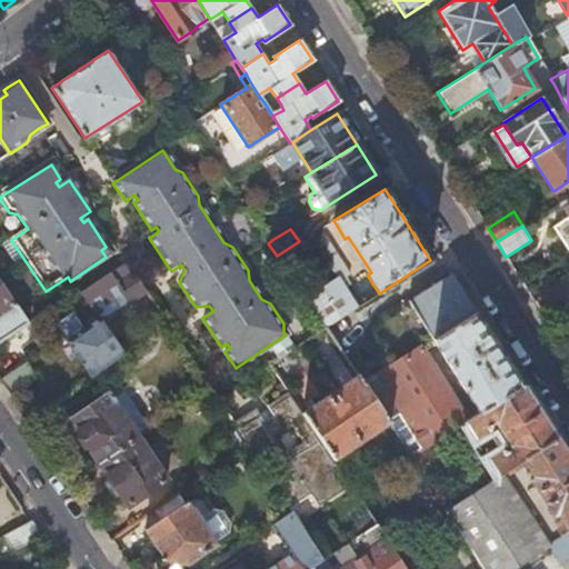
[(338,279),(339,280),(345,277),(348,275),(321,232),(317,246),(338,279)]
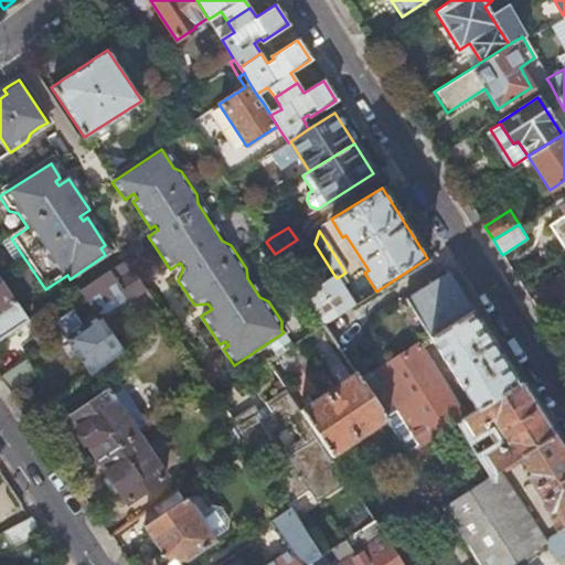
[(109,253),(105,245),(100,248),(105,255),(109,253)]
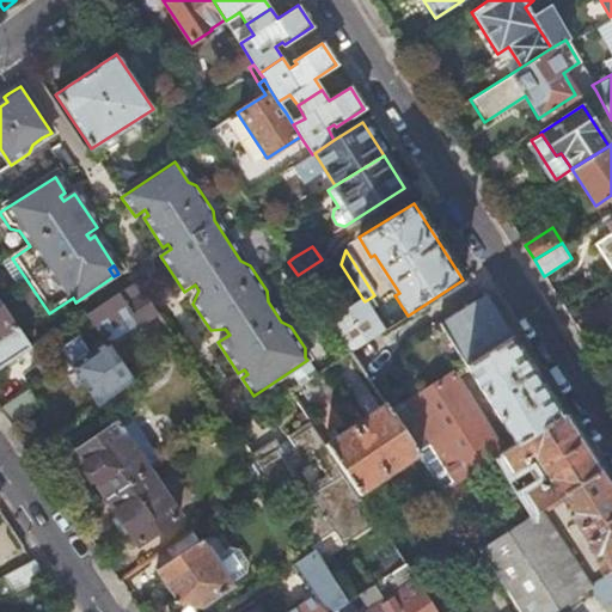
[(130,316),(150,303),(141,289),(135,281),(116,293),(130,316)]
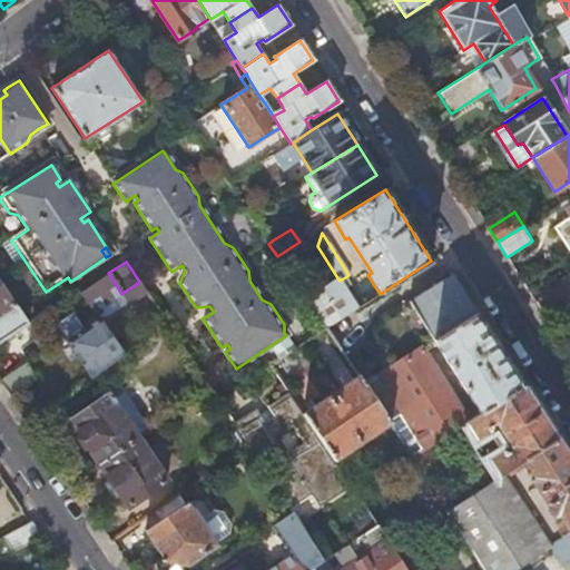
[(94,312),(121,294),(108,273),(80,292),(94,312)]
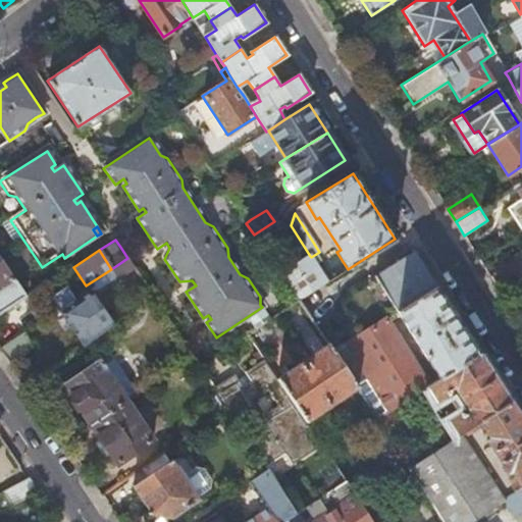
[(440,378),(479,354),(414,251),(413,250),(373,275),(418,345),(415,348),(417,351),(421,349),(440,378)]
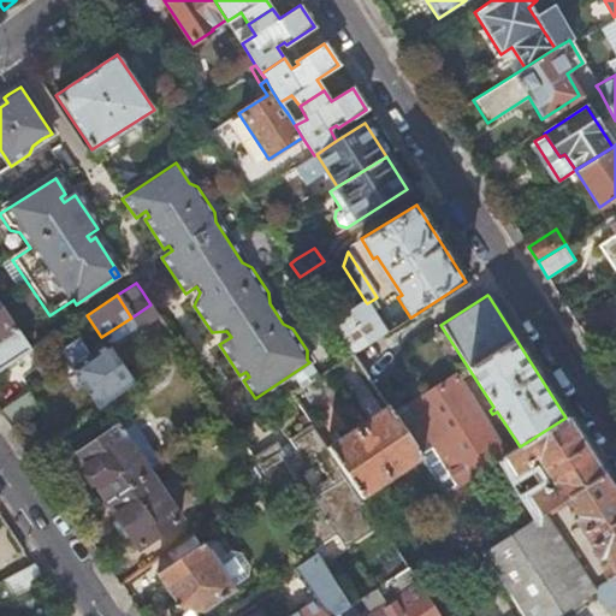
[(385,333),(392,329),(373,300),(367,303),(385,333)]
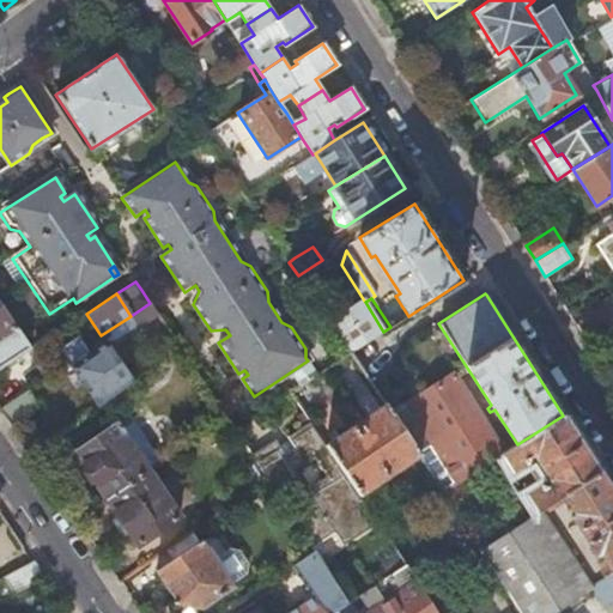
[(0,368),(31,347),(30,346),(0,301),(0,368)]
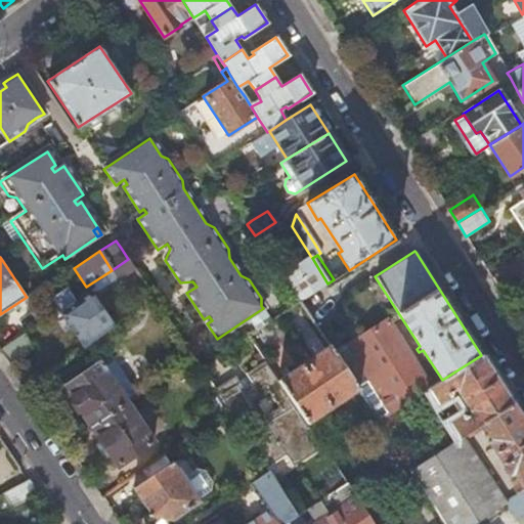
[(280,275),(299,303),(318,290),(328,284),(312,258),(311,257),(280,275)]
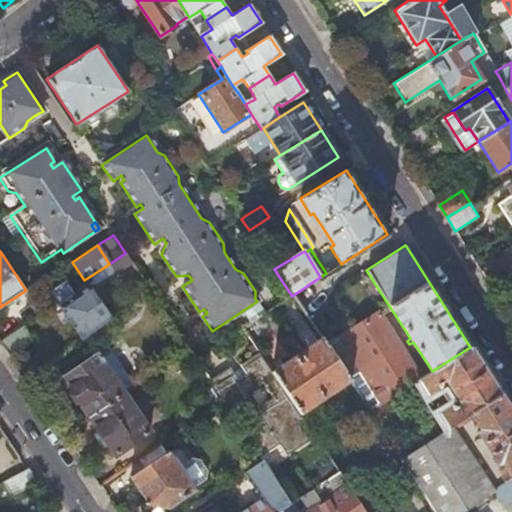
[(511,265),(506,256),(481,271),(491,286),(511,272),(511,265)]
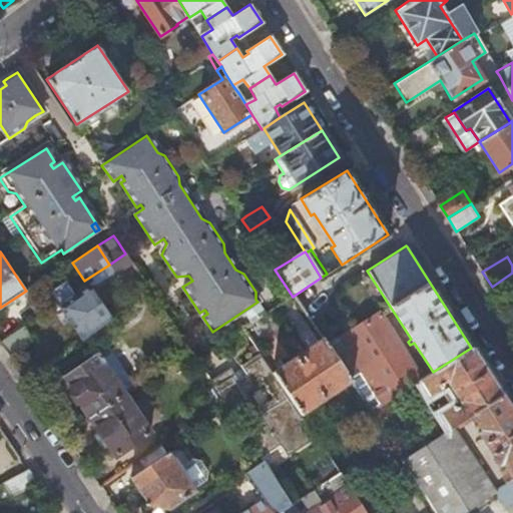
[(110,319),(88,287),(59,307),(81,339),(110,319)]
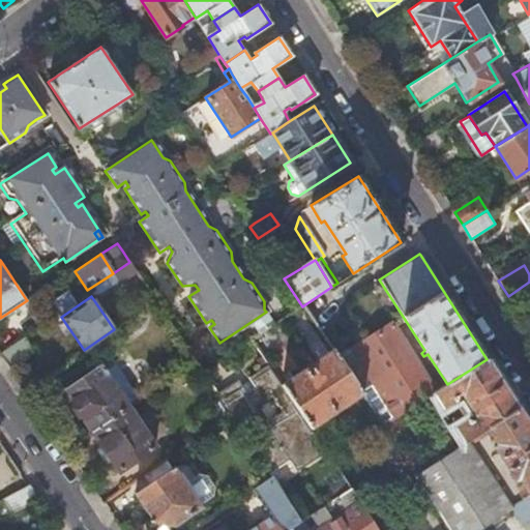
[(433,393),(437,391),(393,322),(336,359),(360,395),(381,427),(433,393)]
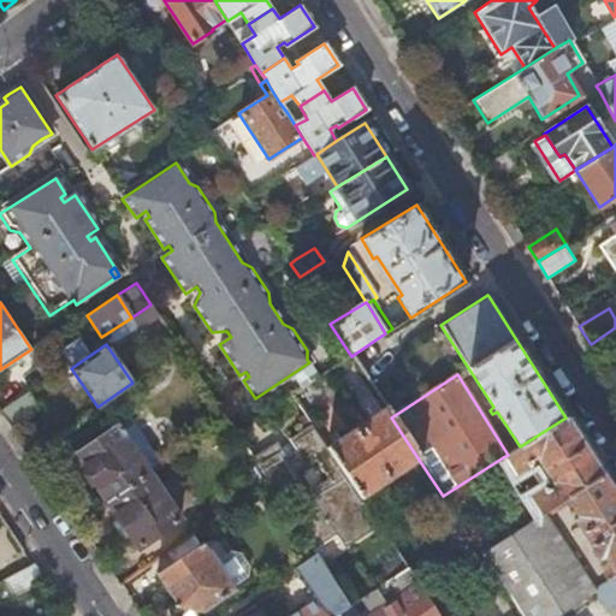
[(13,378),(0,386),(0,412),(27,394),(13,378)]
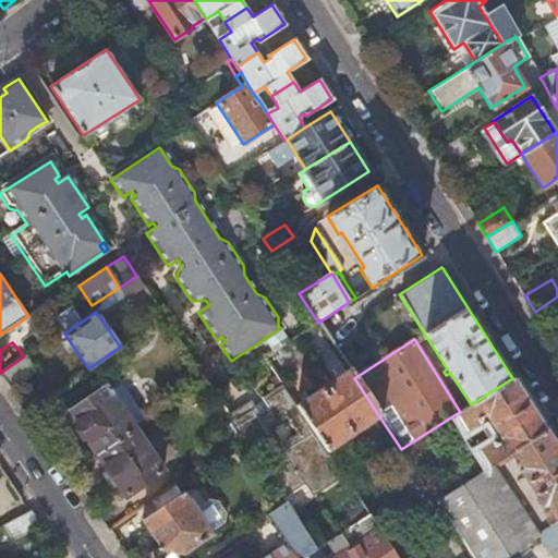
[(24,356),(0,373),(0,374),(11,388),(37,371),(26,355),(24,356)]
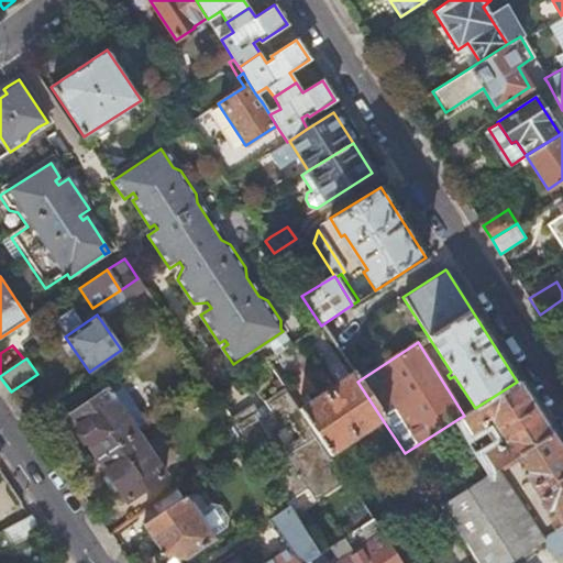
[(383,420),(357,382),(352,373),(328,388),(335,398),(330,401),(323,390),(298,408),(330,455),(383,420)]
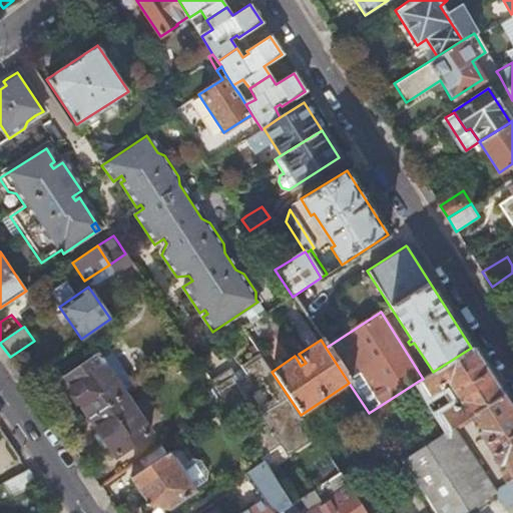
[(471,414),(501,395),(471,348),(433,372),(423,379),(419,381),(428,396),(441,388),(442,382),(446,380),(461,403),(457,406),(451,405),(439,413),(449,428),(454,425),(471,414)]
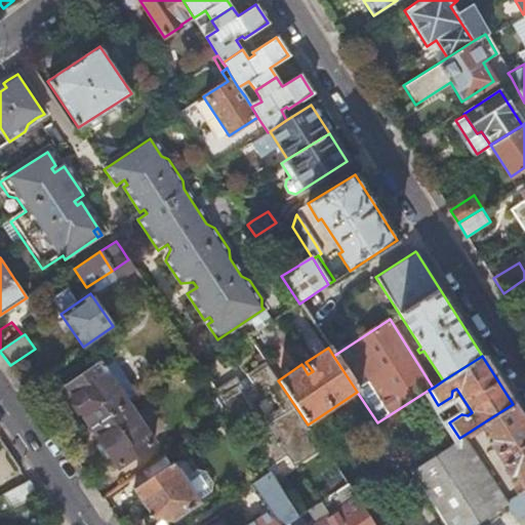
[(313,371),(306,362),(301,364),(308,374),(313,371)]
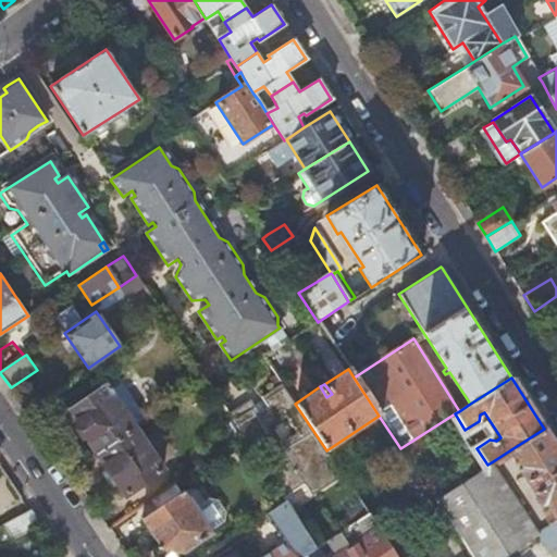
[(97,454),(134,428),(106,385),(67,411),(97,454)]
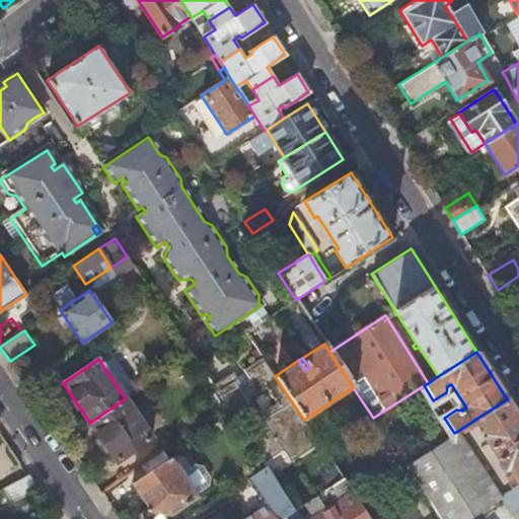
[(216,392),(226,408),(265,464),(284,451),(291,463),(320,444),(317,439),(304,420),(275,376),(264,359),(243,372),(249,381),(241,387),(232,374),(213,387),(216,392)]
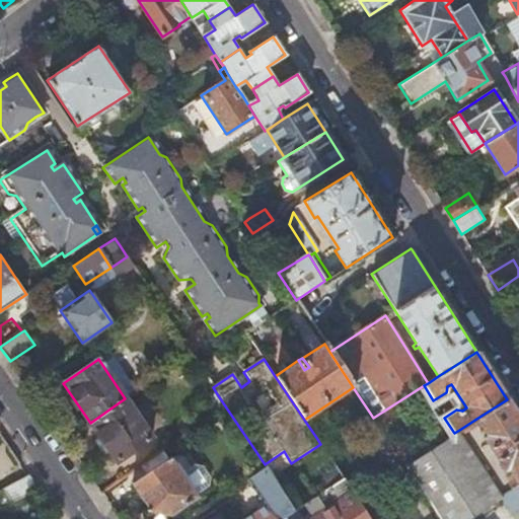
[(213,416),(226,408),(216,392),(204,400),(213,416)]
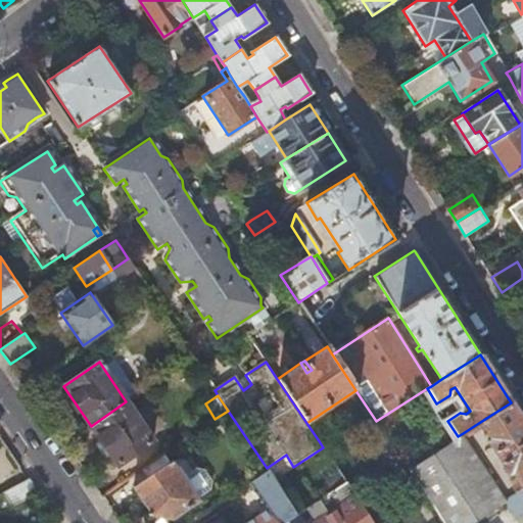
[(153,441),(126,401),(91,426),(119,466),(153,441)]
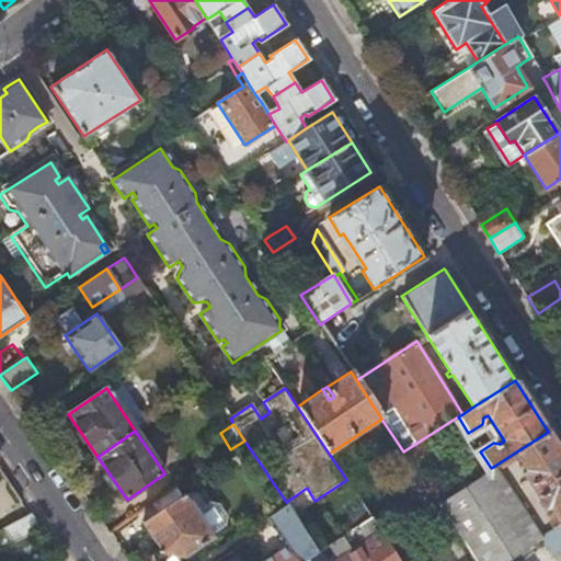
[(553,528),(560,523),(560,453),(548,432),(515,453),(527,469),(523,472),(549,514),(552,512),(557,518),(550,523),(553,528)]
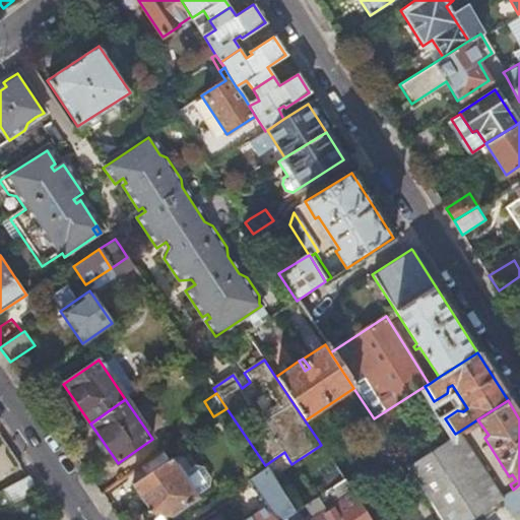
[(440,519),(465,519),(503,497),(460,431),(455,434),(403,466),(440,519)]
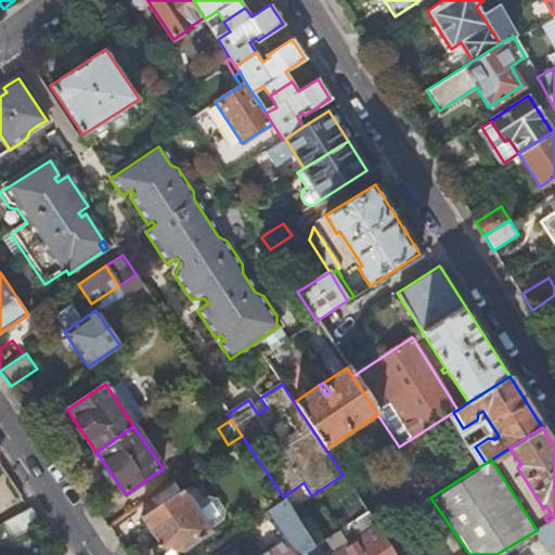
[(184,493),(143,521),(165,552),(179,554),(184,554),(214,536),(213,533),(224,525),(223,525),(229,516),(220,504),(210,505),(207,507),(198,497),(192,494),(188,498),(184,493)]
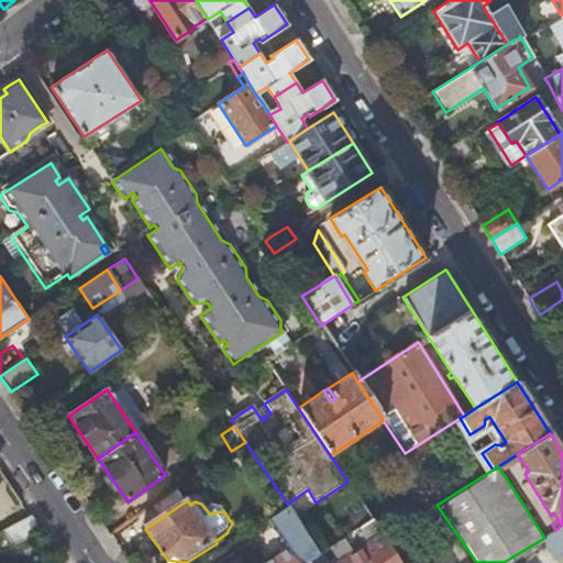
[(306,562),(308,562),(320,553),(299,521),(289,507),(267,521),(288,551),(269,562),(265,562),(251,541),(245,544),(256,562),(306,562)]
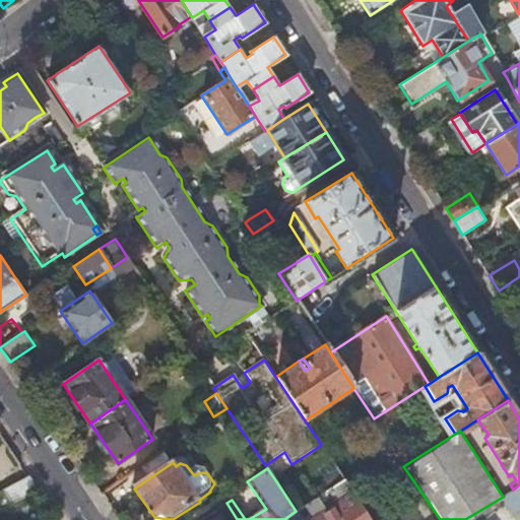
[(12,505),(39,491),(29,477),(4,491),(12,505)]
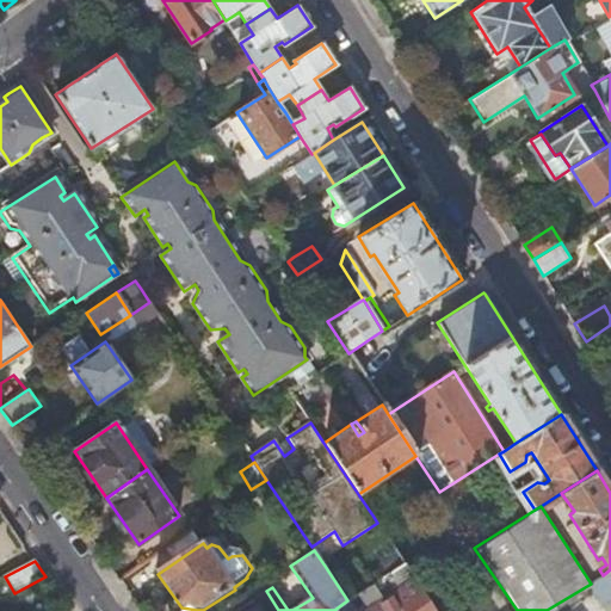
[(436,610),(403,563),(347,600),(334,610),(335,610),(436,610)]
